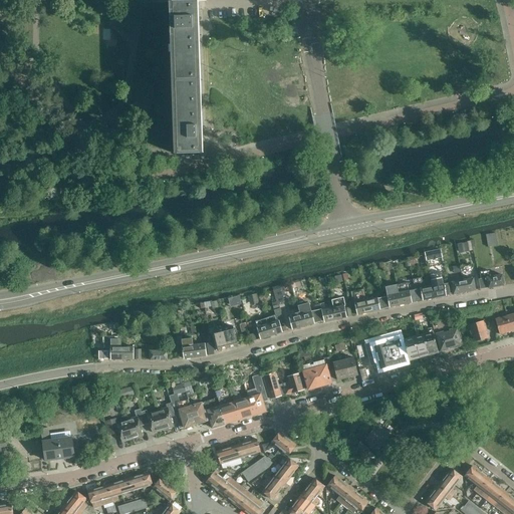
[(200,127),(196,29),(197,28),(198,28),(198,27),(198,26),(199,26),(199,19),(196,19),(196,13),(195,1),(173,2),(170,2),(175,154),(200,154),(200,136),(203,136),(202,127),(200,127)]
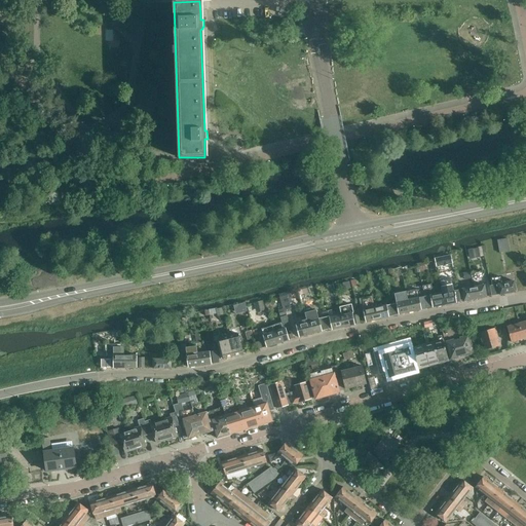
[(510,251),(508,238),(496,240),(499,253),(510,251)]
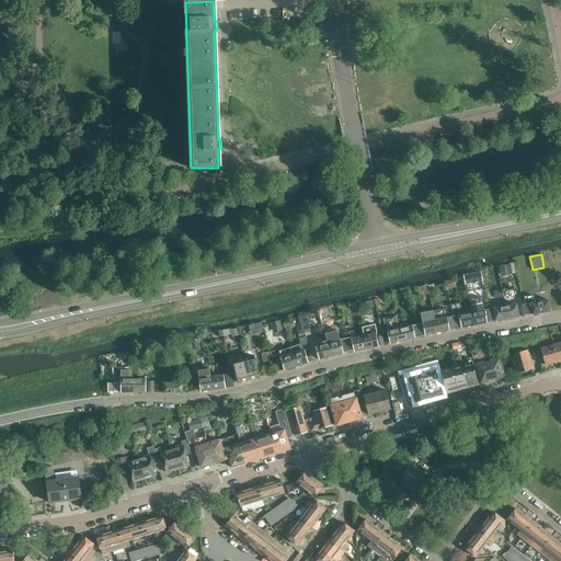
[(466,283),(481,282),(480,273),(465,274),(466,283)]
